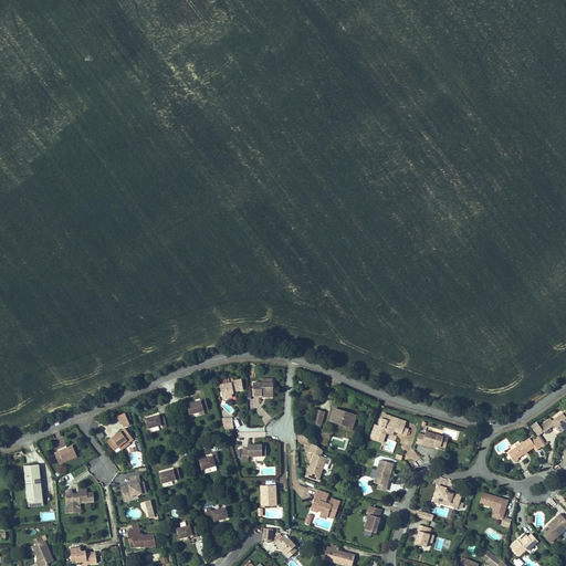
[(234,391),(243,389),(242,379),(232,381),(232,383),(231,383),(230,378),(220,380),(221,385),(223,399),(233,397),(232,394),(234,392),(234,391)]
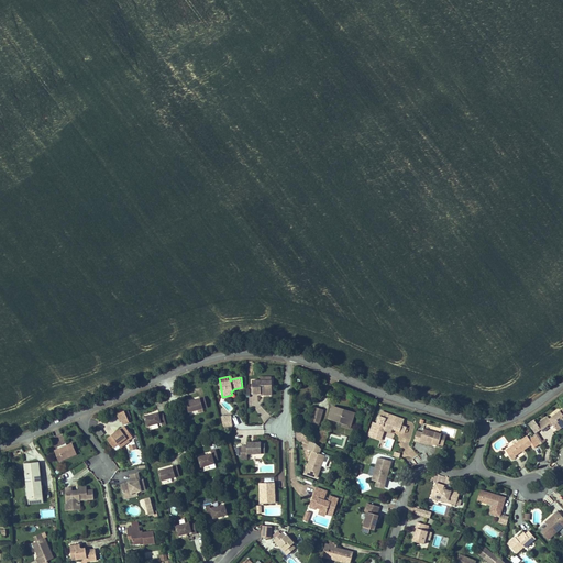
[(272,393),(272,381),(261,381),(252,381),(252,394),(261,394),(261,393),(272,393)]
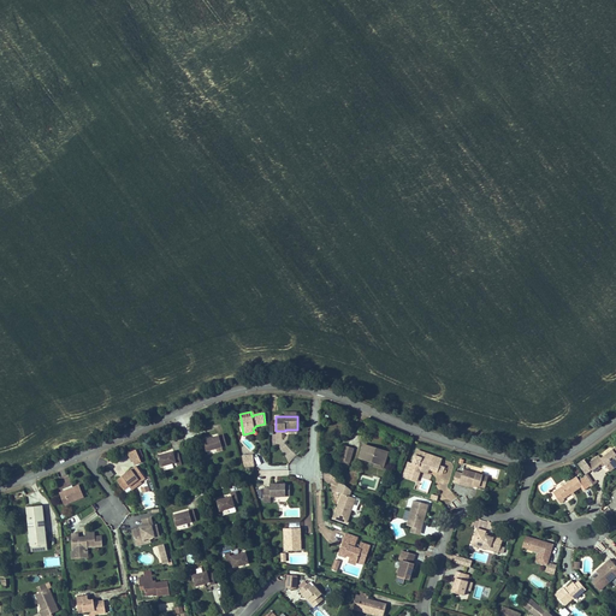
[(227,445),(224,434),(213,438),(211,439),(211,438),(203,440),(207,451),(227,445)]
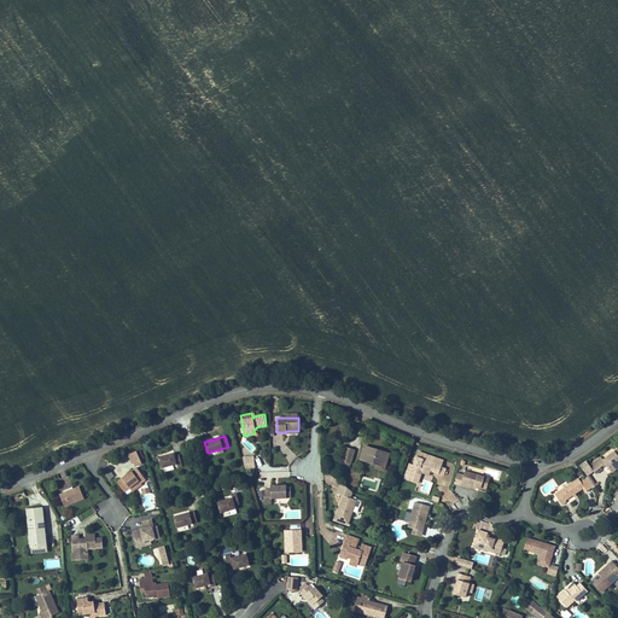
[(382,466),(385,453),(377,450),(377,452),(374,450),(375,449),(366,447),(361,459),(377,464),(382,466)]
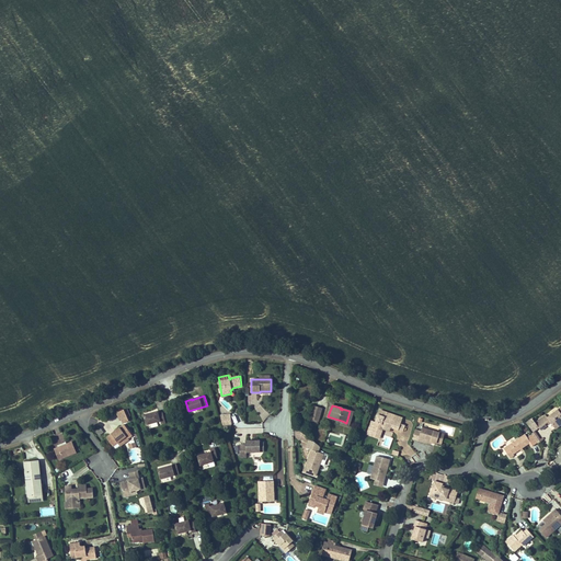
[(319,421),(322,409),(315,407),(313,412),(311,419),(310,423),(317,425),(318,421),(319,421)]
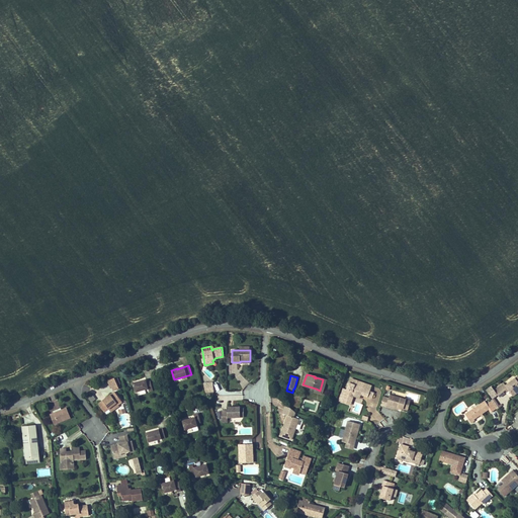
[(504,391),(506,389),(508,389),(509,391),(512,395),(517,390),(517,389),(517,387),(517,375),(506,385),(504,383),(494,391),(498,395),(500,398),(506,393),(504,391)]
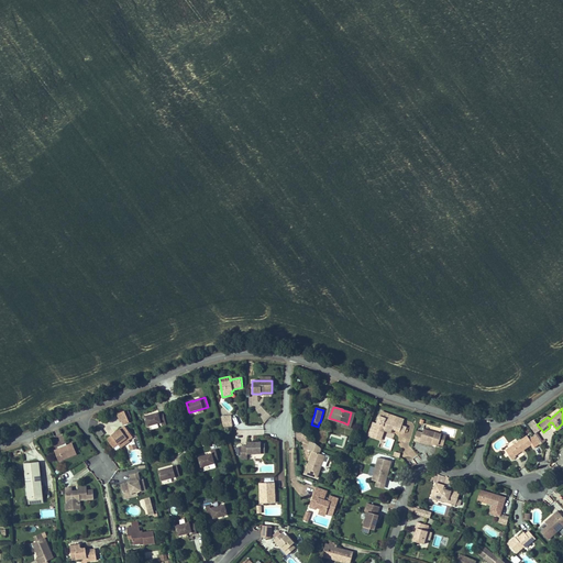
[(122,426),(130,422),(124,411),(117,415),(122,426)]
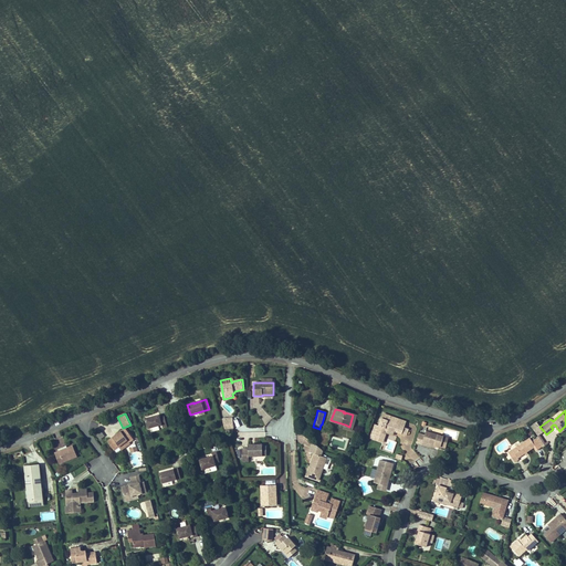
[(167,426),(165,416),(160,417),(159,415),(146,418),(148,429),(163,425),(163,427),(167,426)]
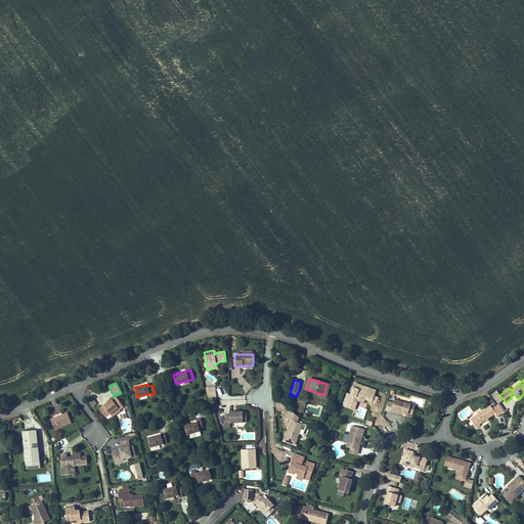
[(325,398),(330,385),(326,384),(323,395),(319,393),(318,396),(325,398)]
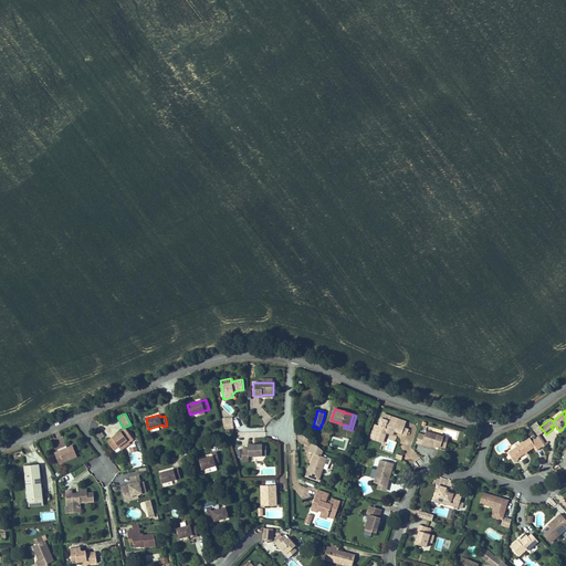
[(405,428),(406,421),(389,416),(387,420),(381,418),(379,426),(374,425),(369,438),(380,441),(385,428),(395,431),(401,433),(405,428)]
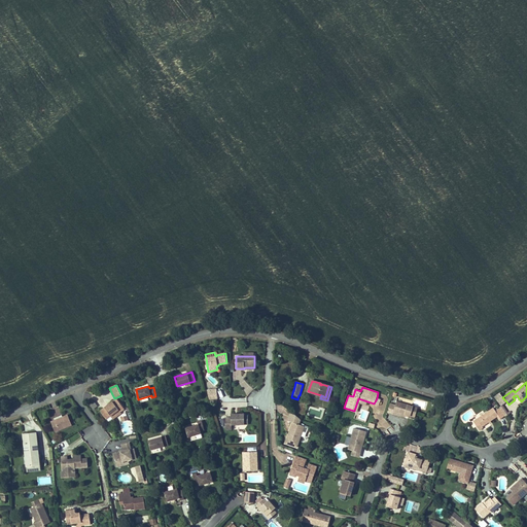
[(217,398),(216,389),(207,390),(209,399),(217,398)]
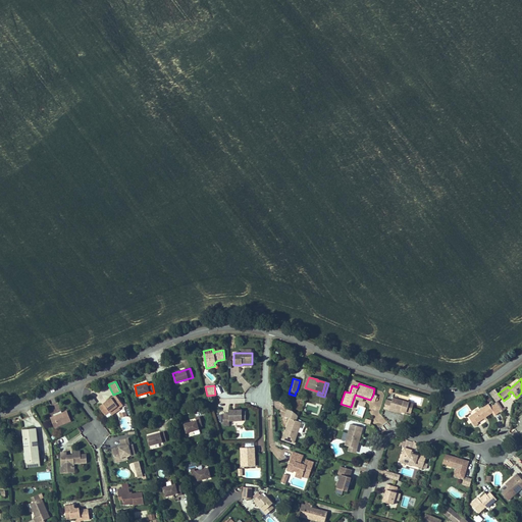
[(496,389),(490,394),(497,402),(502,398),(498,394),(496,389)]
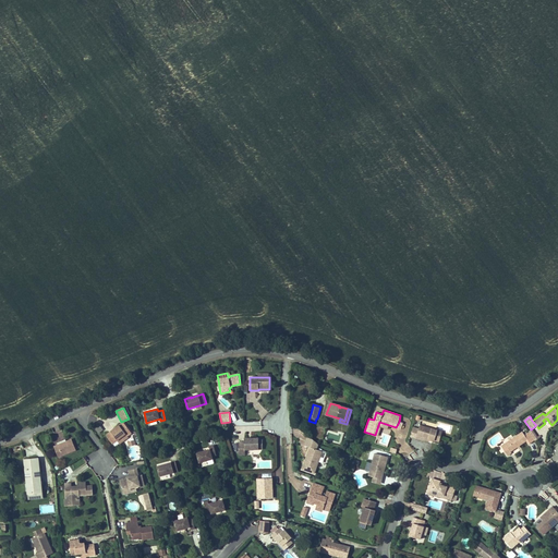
[(132,433),(123,422),(106,435),(112,444),(118,440),(126,434),(128,436),(132,433)]
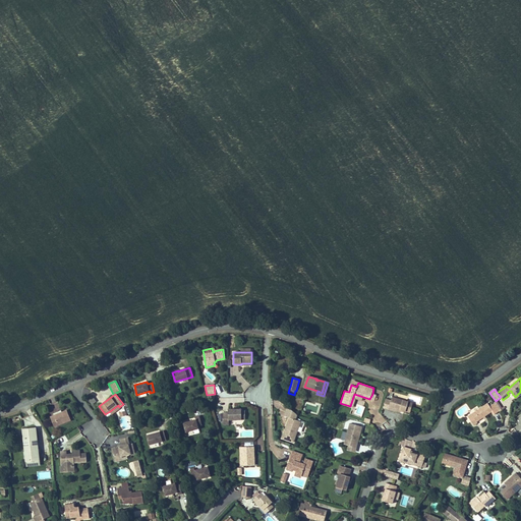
[(361,401),(363,397),(354,394),(350,406),(352,407),(356,399),(361,401)]
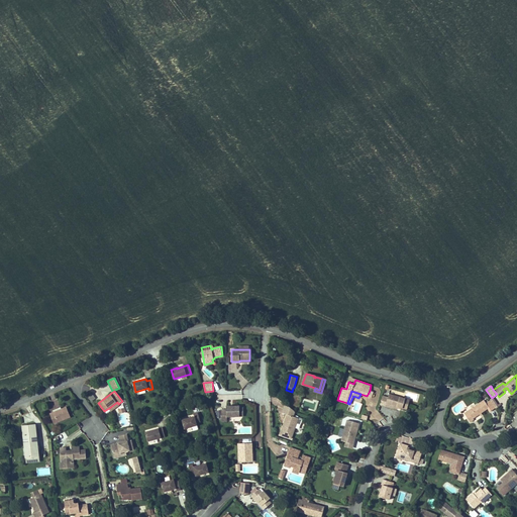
[(91,402),(96,399),(93,393),(87,397),(91,402)]
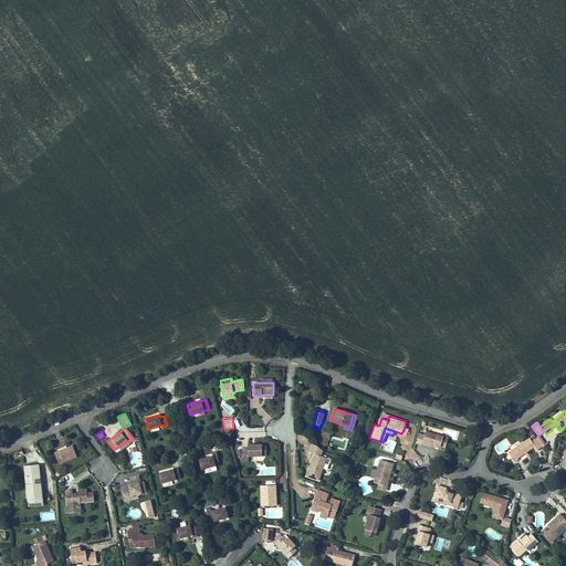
[(425,436),(426,431),(420,430),(416,442),(422,444),(425,436)]
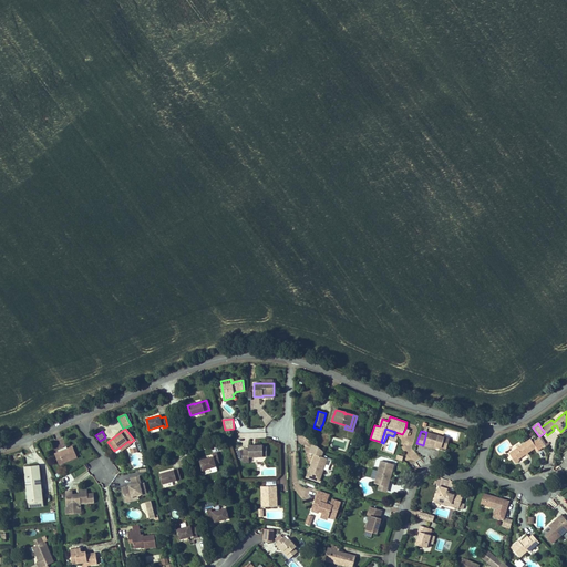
[(446,449),(450,439),(432,434),(431,437),(425,436),(423,445),(429,446),(430,444),(436,446),(446,449)]
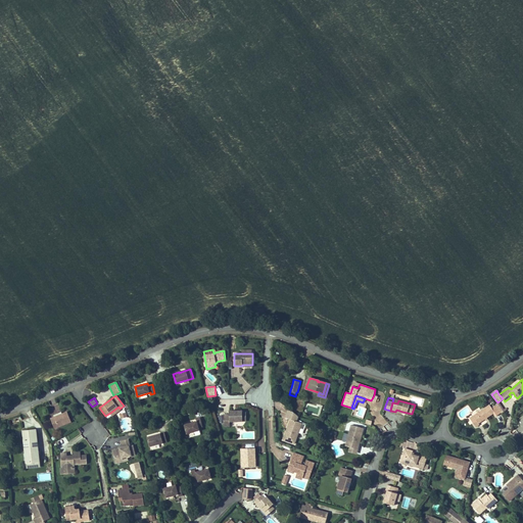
[(502,413),(505,411),(504,410),(498,402),(495,405),(502,413)]
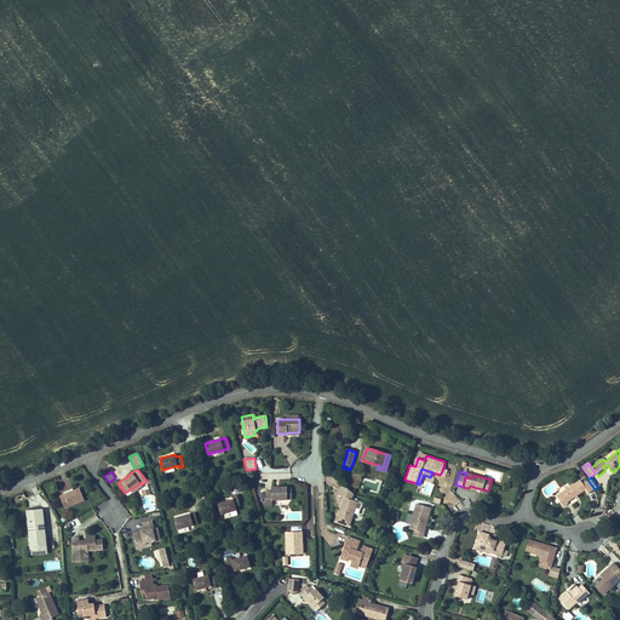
[(568,501),(585,489),(589,493),(595,489),(587,480),(583,483),(580,480),(557,497),(564,506),(568,503),(568,501)]
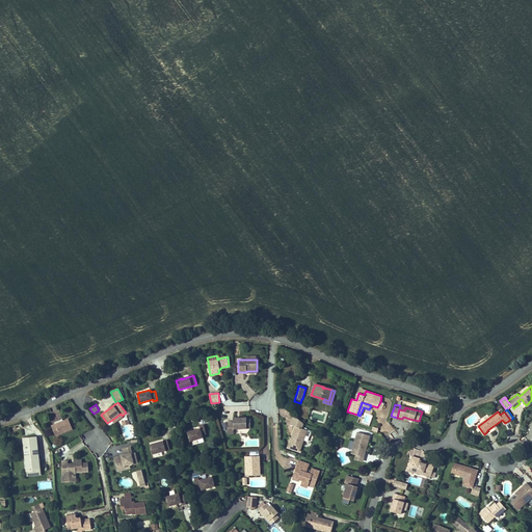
[(114,423),(123,417),(122,416),(121,414),(112,420),(114,423)]
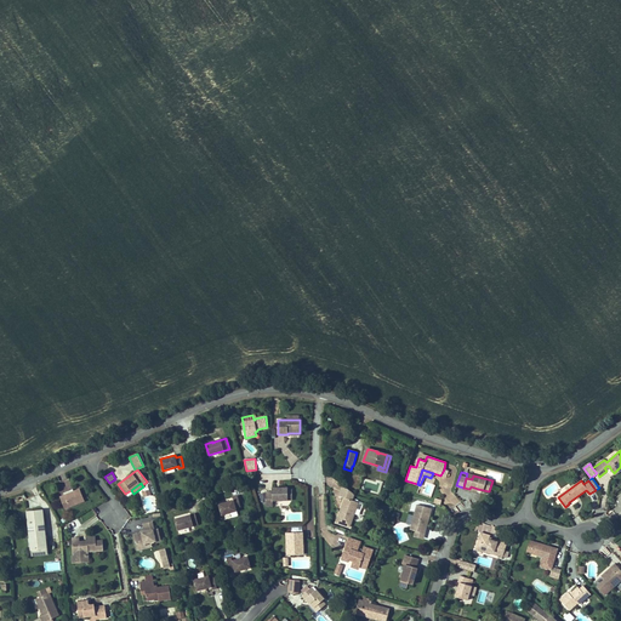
[(357,508),(359,502),(352,500),(354,494),(343,485),(339,496),(345,497),(342,506),(345,507),(343,510),(341,510),(336,522),(349,527),(357,508)]
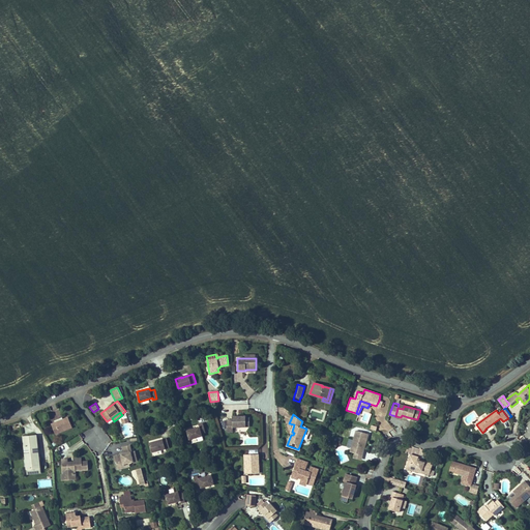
[(245,418),(245,416),(232,416),(233,419),(227,419),(227,432),(233,432),(233,428),(246,427),(245,418)]
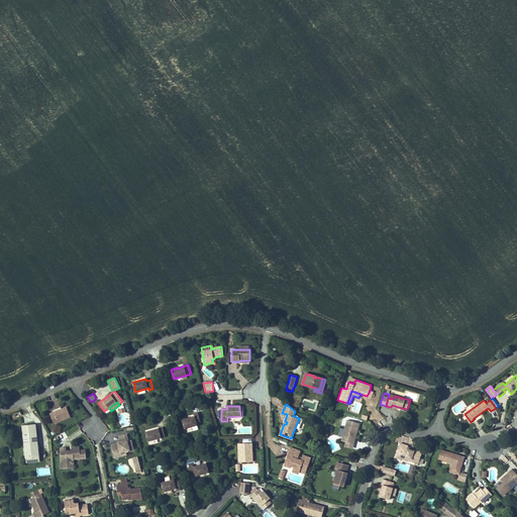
[(55,424),(71,417),(67,407),(62,409),(61,407),(54,410),(54,412),(50,414),(55,424)]
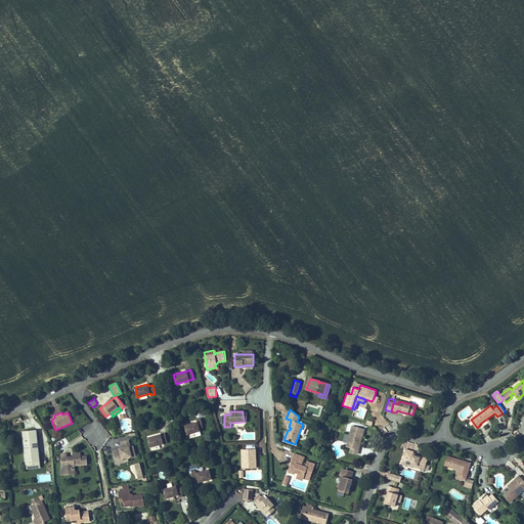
[(198,422),(184,426),(187,435),(200,431),(200,429),(204,428),(201,419),(197,420),(198,422)]
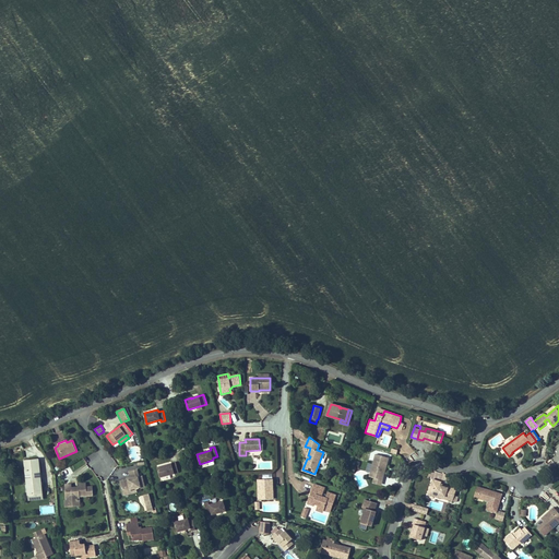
[(415,451),(411,454),(415,461),(425,454),(421,450),(417,453),(415,451)]
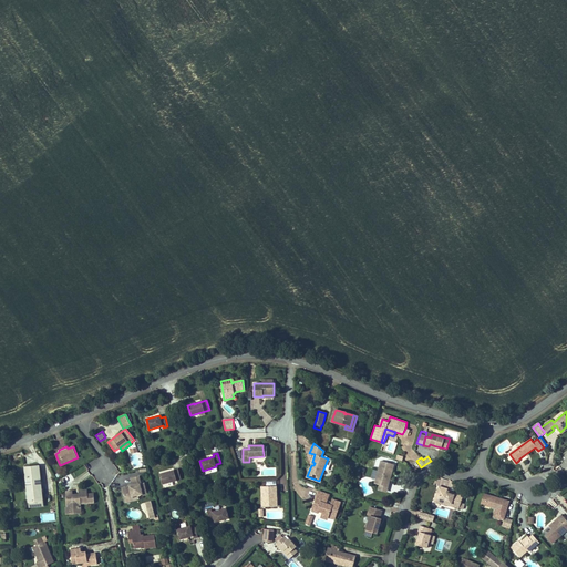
[(388,482),(390,473),(392,473),(394,464),(381,461),(375,480),(381,481),(380,485),(388,487),(390,483),(388,482)]
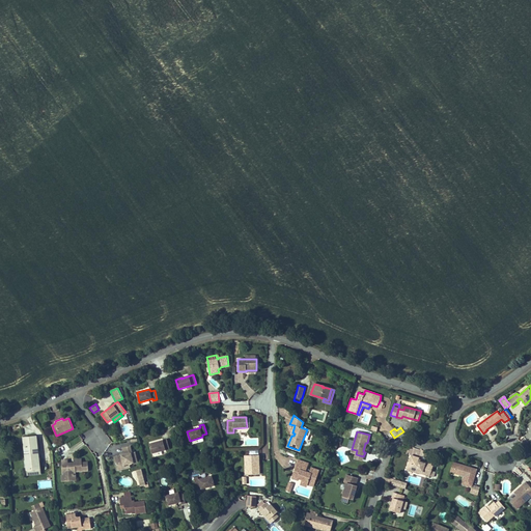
[(23,438),(27,470),(40,469),(36,436),(23,438)]
